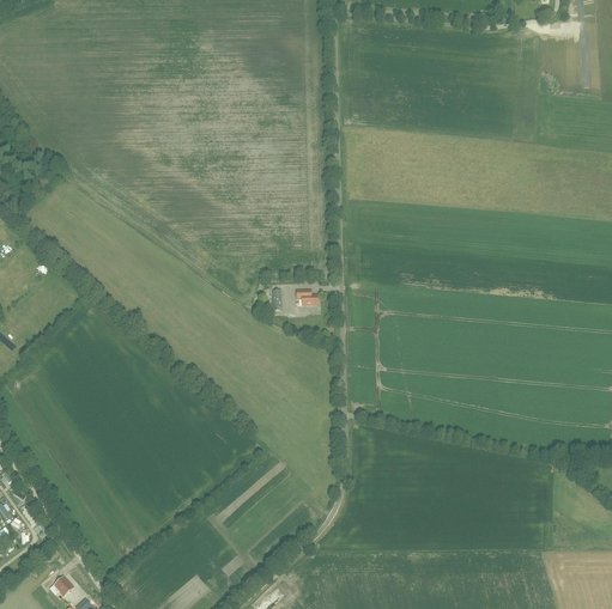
[(316,292),(310,292),(310,287),(296,287),(296,296),(301,296),(301,303),(316,302),(316,292)]
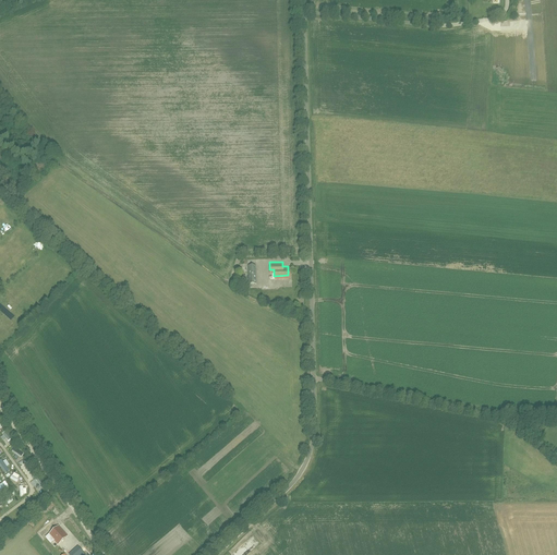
[(4,429),(0,431),(0,434),(3,439),(10,436),(4,429)]
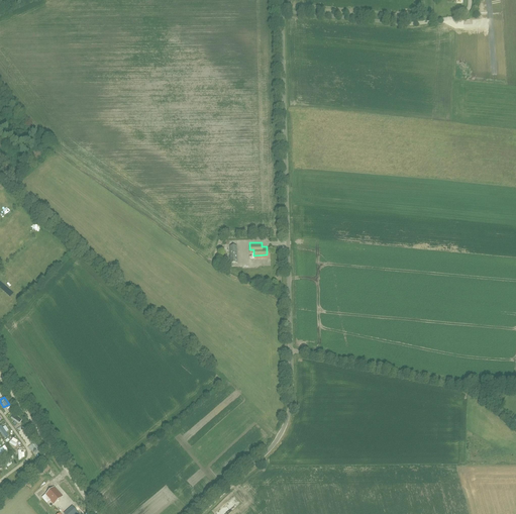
[(9,415),(13,418),(11,421),(15,425),(21,417),(12,411),(9,415)]
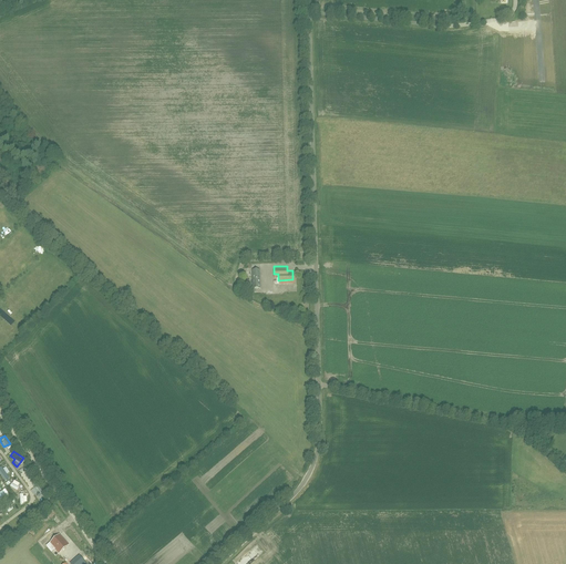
[(40,489),(37,491),(44,498),(48,495),(40,489)]
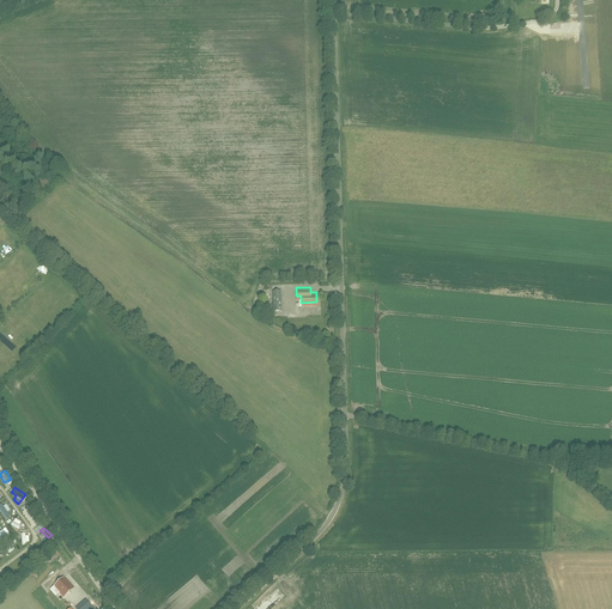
[(62,574),(53,583),(59,590),(62,594),(73,585),(62,574)]
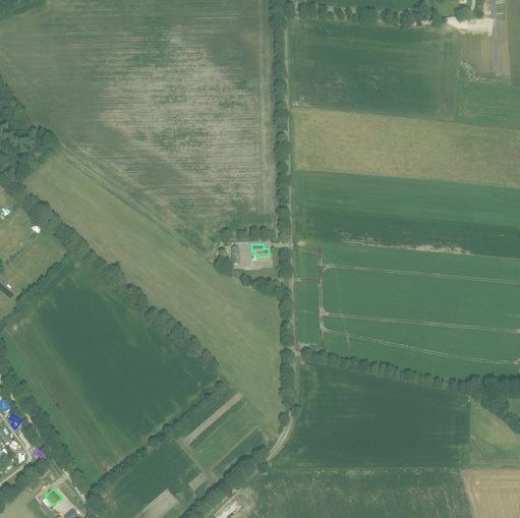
[(66,517),(75,517),(78,515),(72,508),(63,515),(66,517)]
